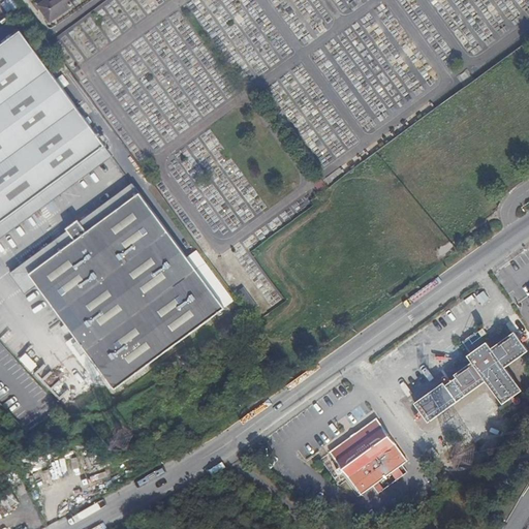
[(7,12),(18,7),(13,0),(5,0),(2,2),(7,12)]
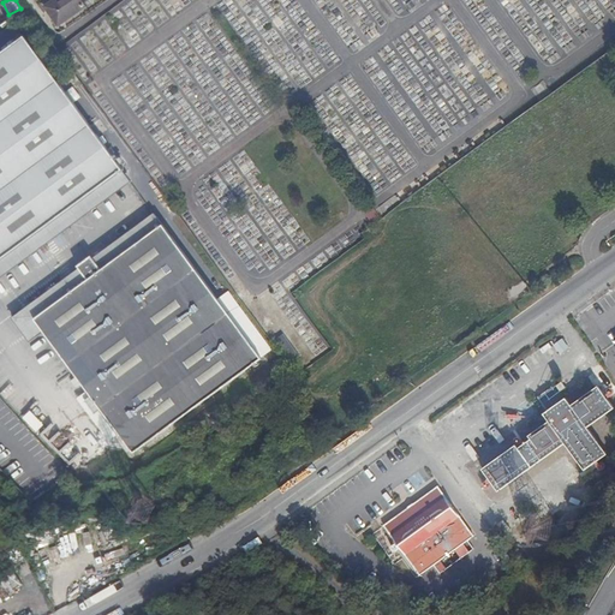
[(59,25),(84,6),(83,3),(79,0),(57,0),(47,9),(59,25)]
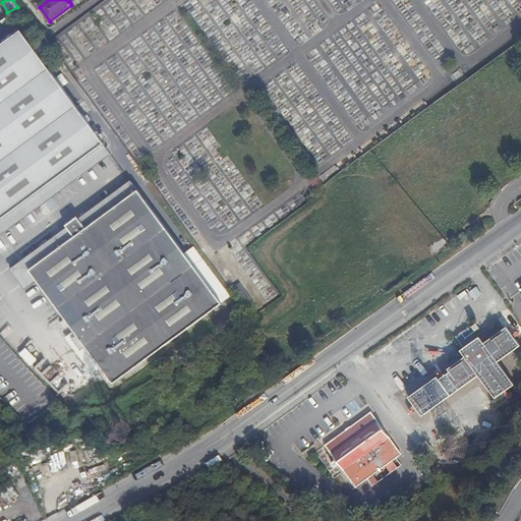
[(0,71),(33,48),(19,32),(0,46),(0,71)]
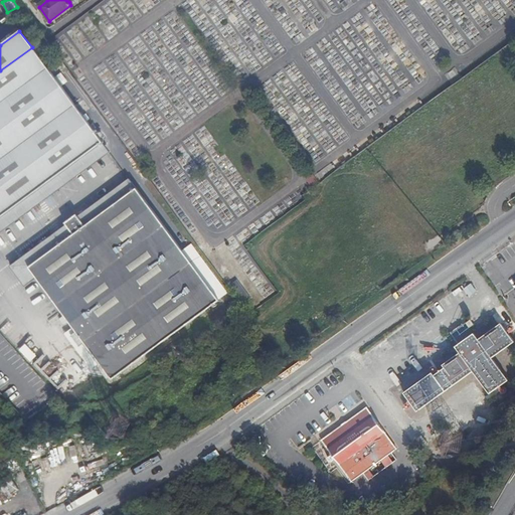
[(0,216),(35,192),(103,142),(72,100),(32,47),(0,70),(0,216)]
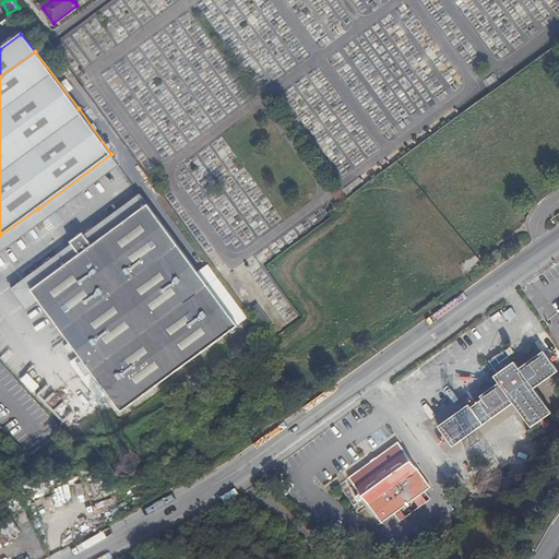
[(0,251),(55,213),(120,166),(111,154),(38,209),(0,235),(0,251)]
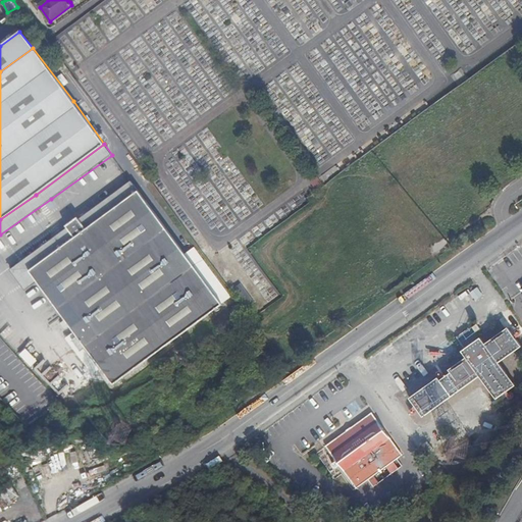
[(80,233),(139,191),(132,180),(48,241),(10,268),(24,290),(38,280),(31,269),(80,233)]
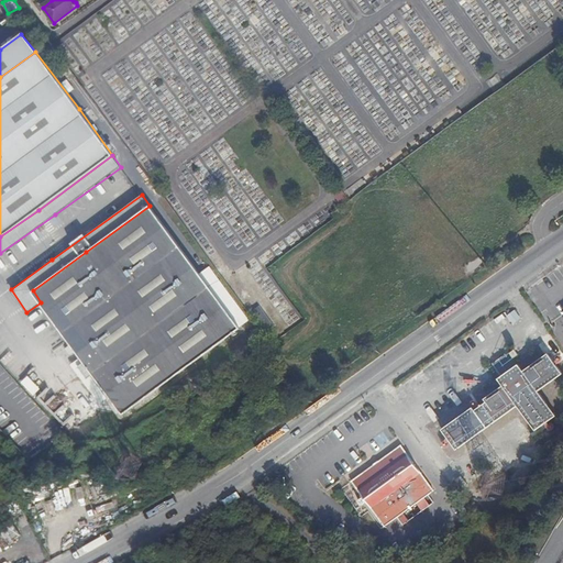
[(197,271),(150,206),(86,252),(33,290),(41,302),(87,365),(95,377),(125,418),(177,379),(242,332),(197,271)]
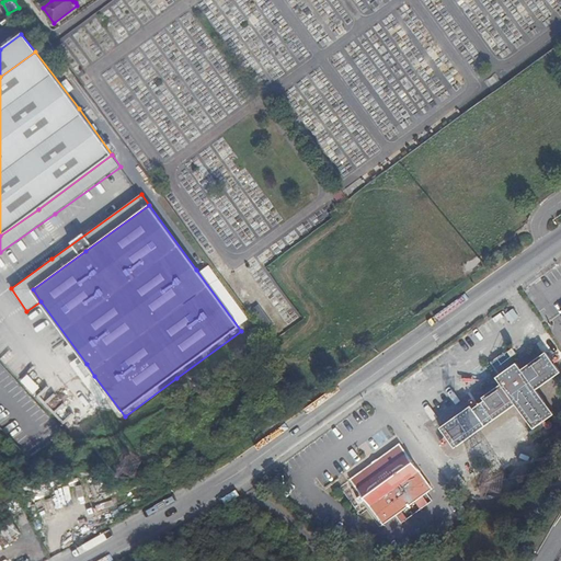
[(262,325),(270,321),(259,305),(251,310),(262,325)]
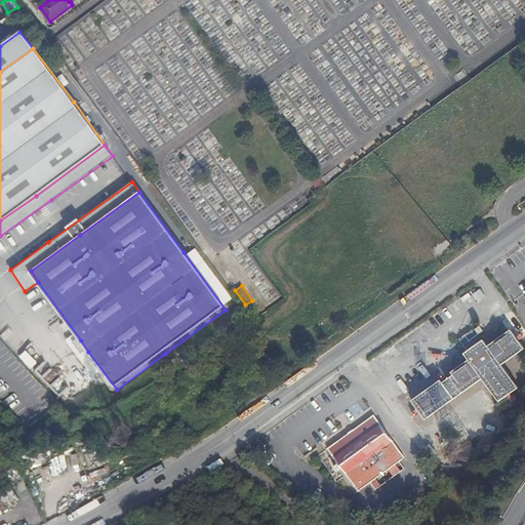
[(484,340),(465,355),(469,359),(411,400),(417,407),(419,410),(426,419),(482,378),(498,401),(518,387),(501,364),(524,349),(517,339),(516,336),(510,328),(488,345),(484,340)]
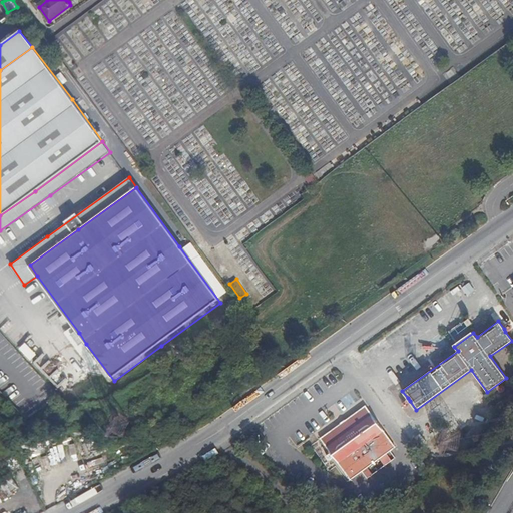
[(446,335),(454,347),(473,333),(465,322),(446,335)]
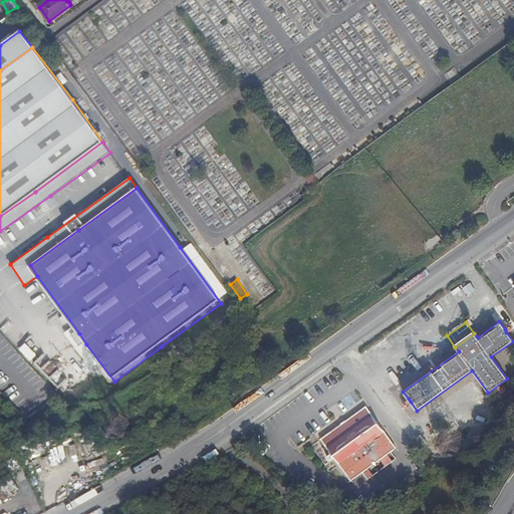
[(81,348),(86,344),(79,333),(73,337),(81,348)]
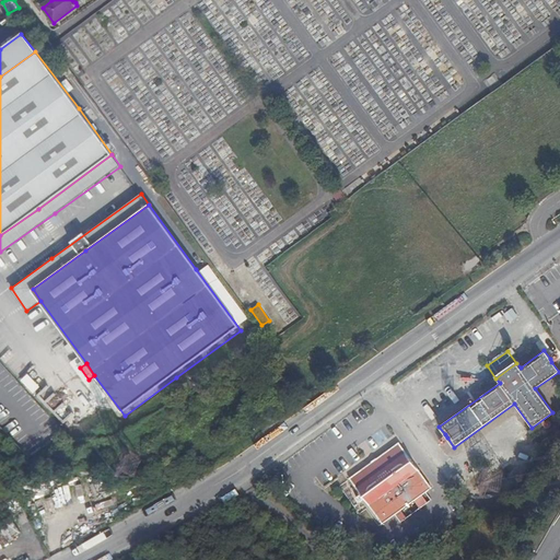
[(58,421),(71,415),(65,400),(58,403),(55,395),(47,398),(58,421)]
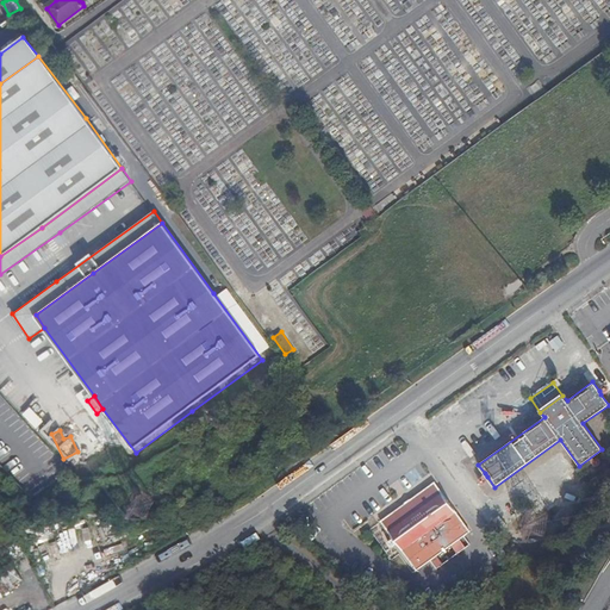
[(392,539),(396,543),(416,570),(468,530),(434,483),(380,521),(392,539)]
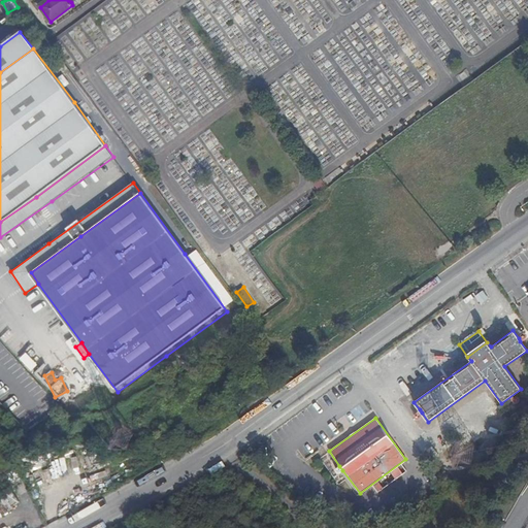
[(0,510),(1,514),(20,502),(12,490),(0,497),(0,510)]
